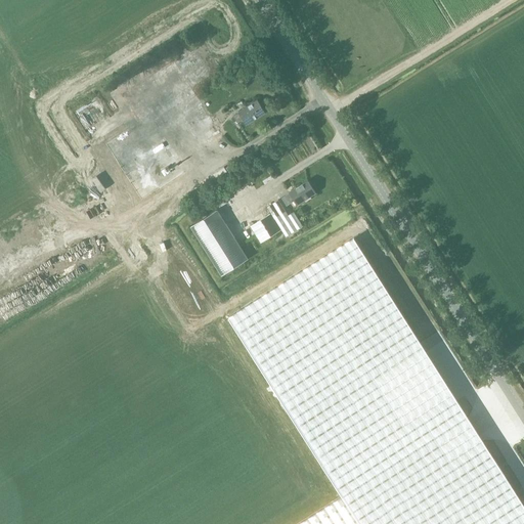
[(238,113),(233,116),(237,123),(243,120),(246,125),(265,113),(258,100),(238,113)]
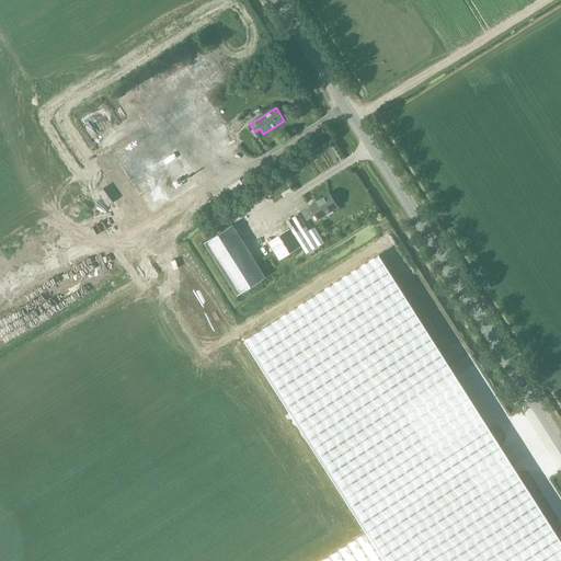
[(313,194),(316,199),(324,196),(322,191),(313,194)]
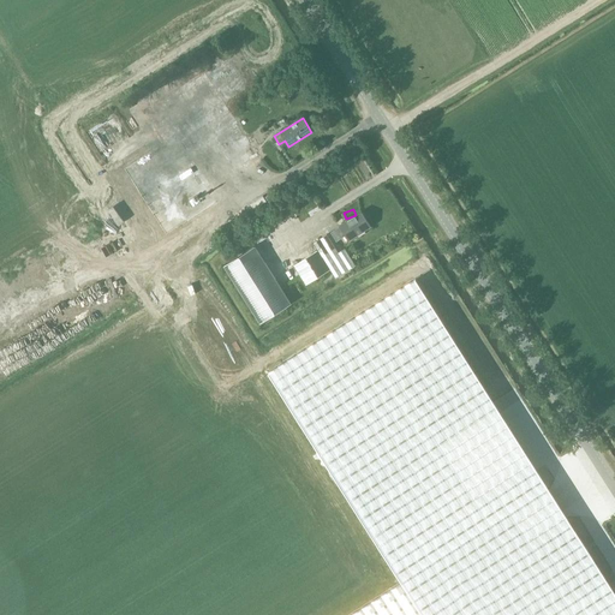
[(348,240),(371,226),(362,213),(339,227),(333,231),(312,243),(317,250),(293,266),(306,285),(329,270),(335,279),(356,266),(339,239),(345,236),(348,240)]
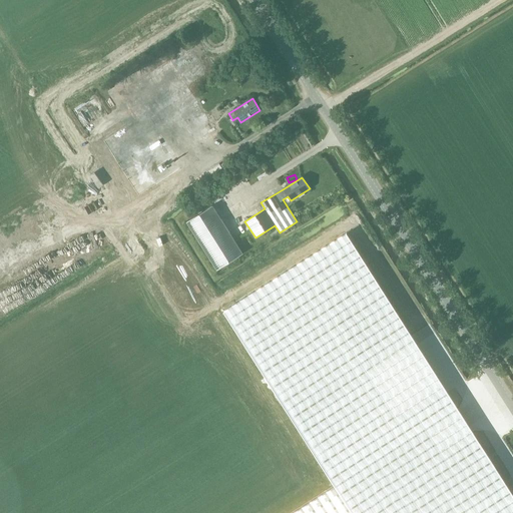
[(212,205),(186,222),(217,270),(242,253),(212,205)]
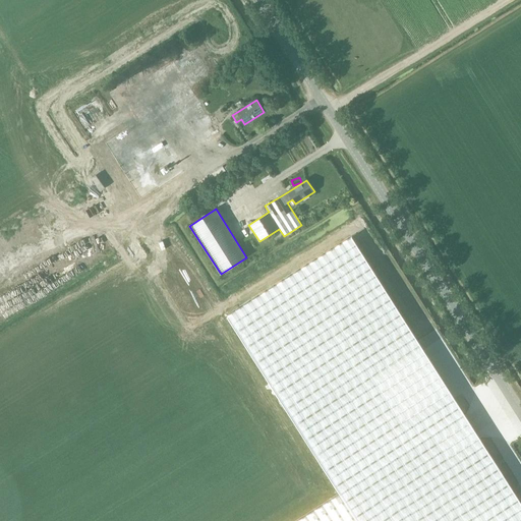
[(520,520),(520,503),(351,236),(227,315),(340,494),(356,520),(520,520)]
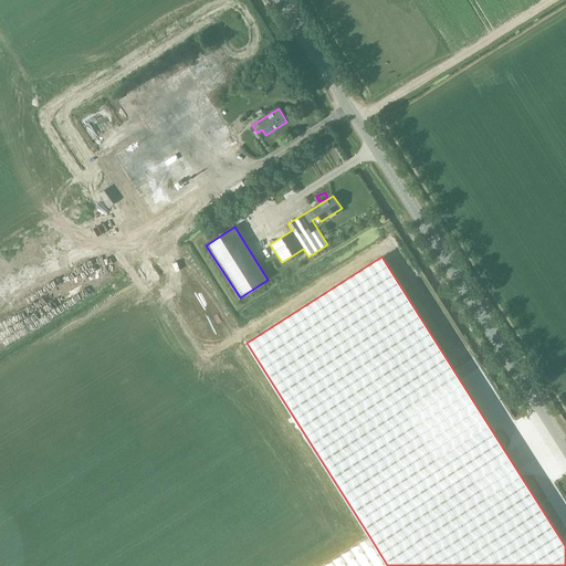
[(387,565),(369,536),(322,565),(387,565)]
